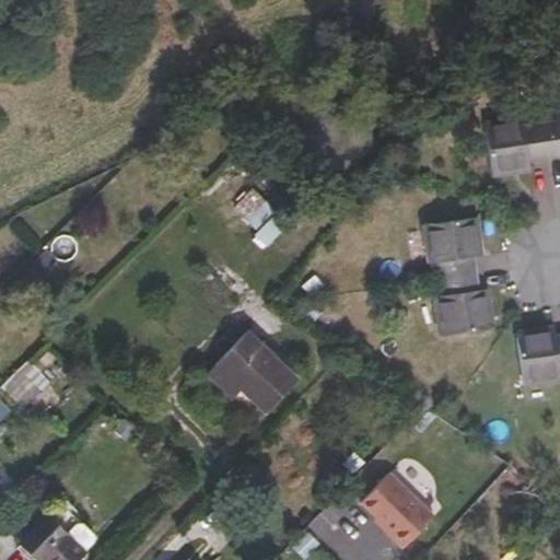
[(557,120),(540,124),(545,158),(559,155),(559,111),(555,112),(557,120)]
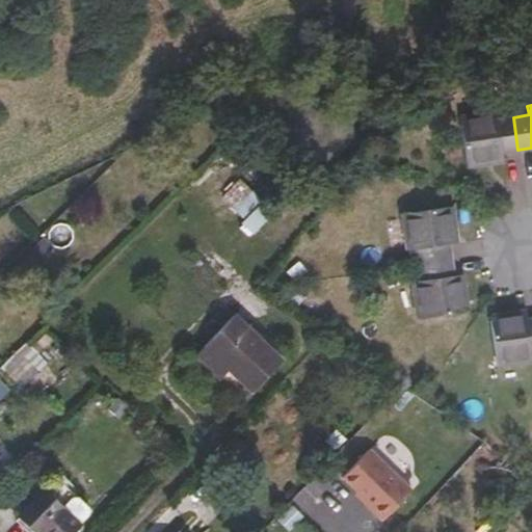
[(482,165),(486,164),(486,160),(503,157),(502,153),(517,150),(513,117),(498,120),(496,111),(459,116),(467,167),(482,165)]
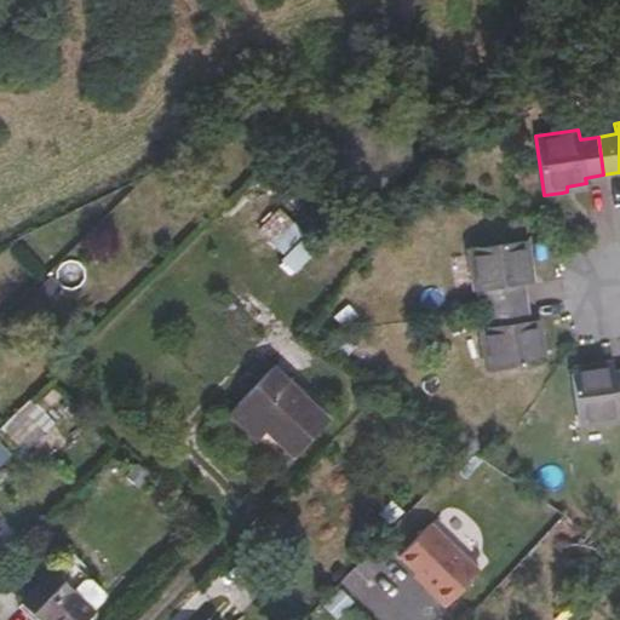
[(297,268),(320,244),(283,208),(260,233),(297,268)]
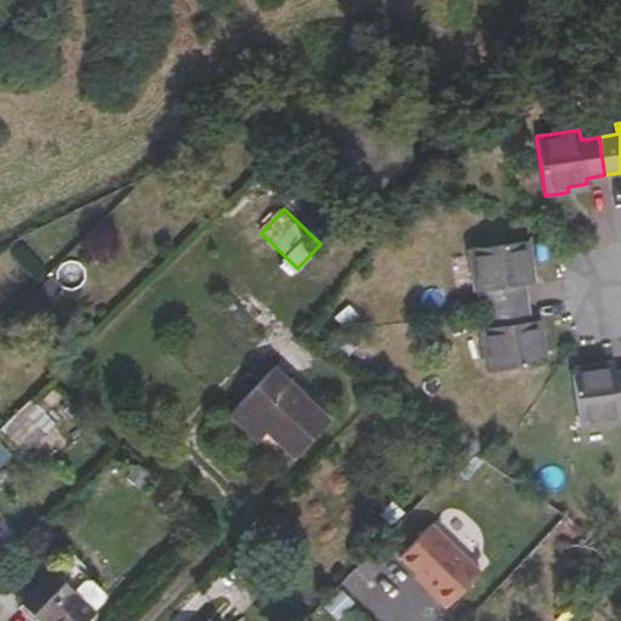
[(525,265),(531,263),(531,261),(528,240),(468,250),(476,292),(485,291),(488,309),(527,303),(524,285),(529,284),(525,265)]
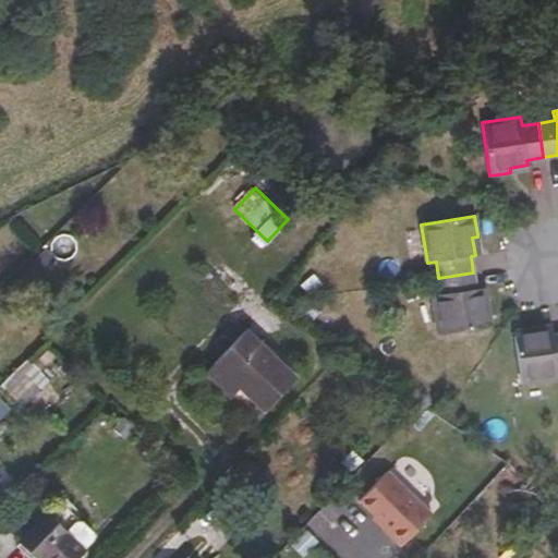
[(290,221),(288,219),(267,241),(269,243),(290,221)]
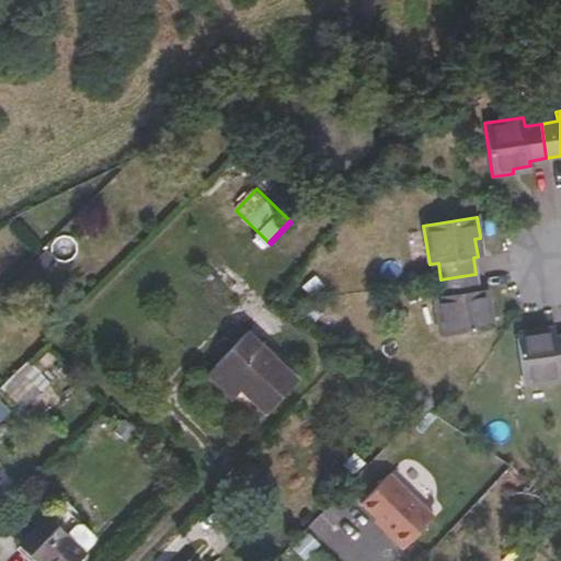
[(476,274),(441,279),(443,296),(434,297),(441,335),(493,328),(491,312),(490,307),(485,308),(482,289),(478,290),(476,274)]
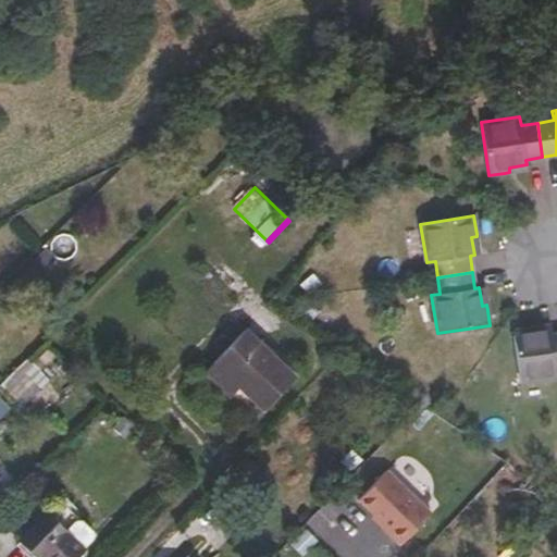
[(534,333),(533,327),(531,329),(512,331),(521,384),(556,378),(556,334),(553,335),(552,330),(534,333)]
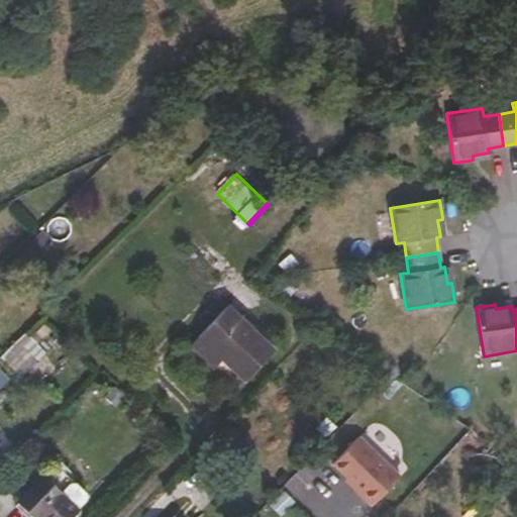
[(199,336),(222,358),(245,381),(274,351),(228,306),(199,336)]
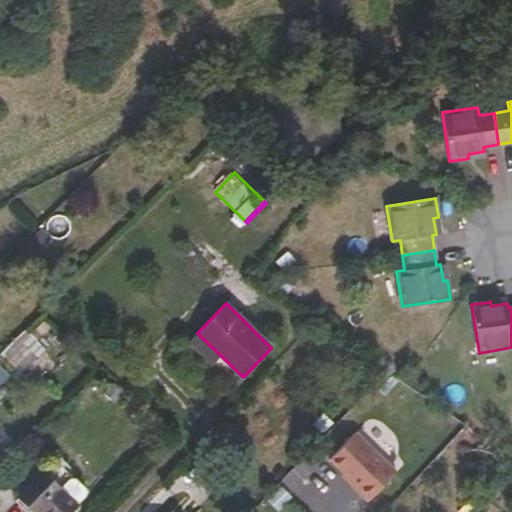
[(211,365),(220,355),(197,333),(188,342),(211,365)]
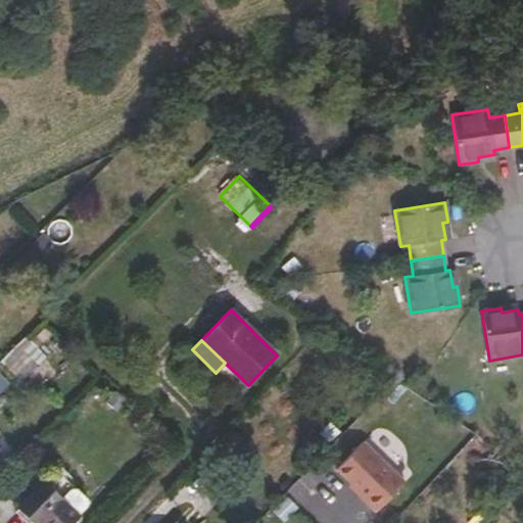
[(37,364),(17,344),(1,361),(20,380),(37,364)]
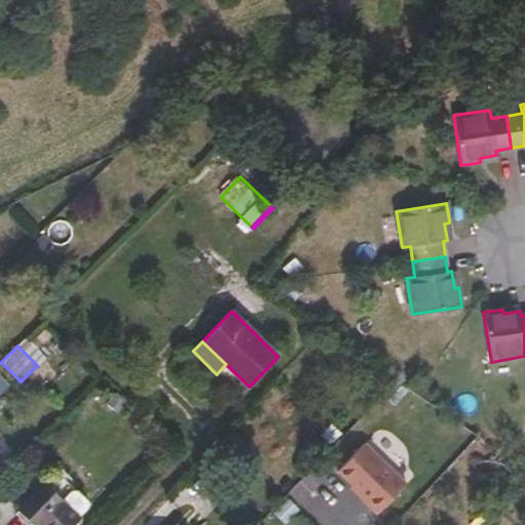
[(408,482),(365,441),(338,469),(354,484),(369,497),(367,500),(379,512),(408,482)]
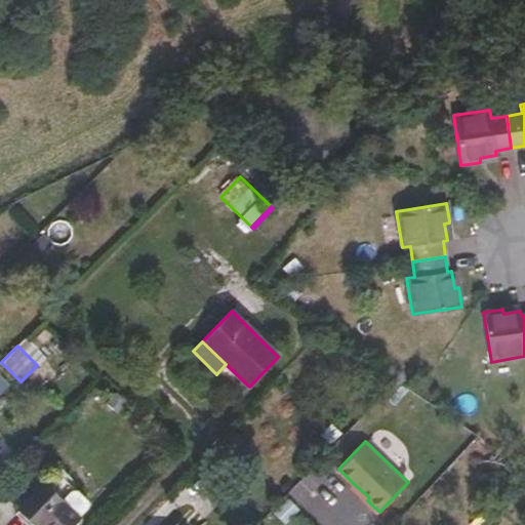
[(19,510),(35,524),(69,524),(89,503),(55,472),(19,510)]
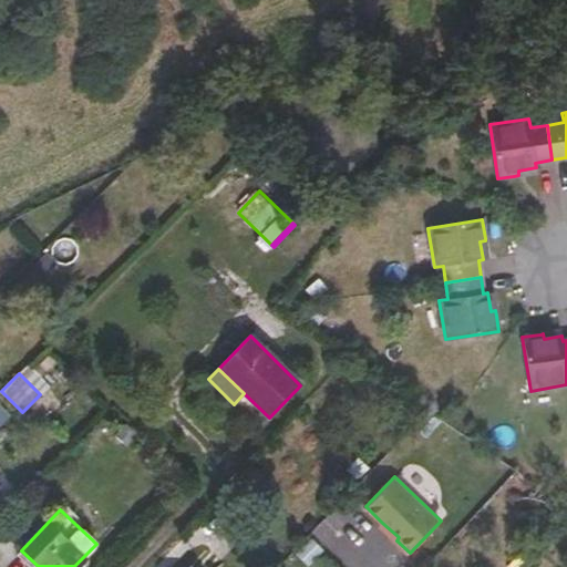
[(399,537),(382,523),(380,525),(397,540),(399,537)]
